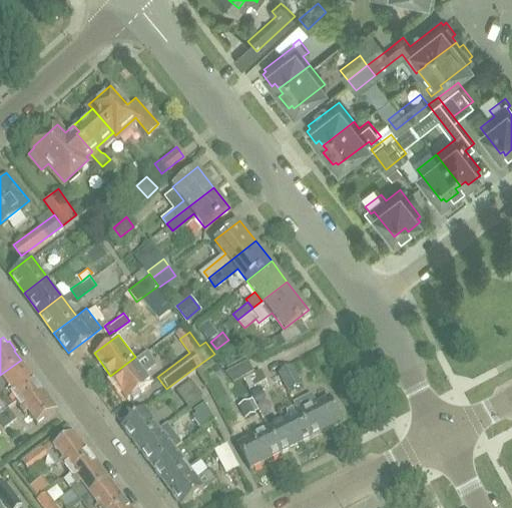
[(152,380),(144,369),(154,362),(145,350),(135,357),(110,376),(127,398),(152,380)]
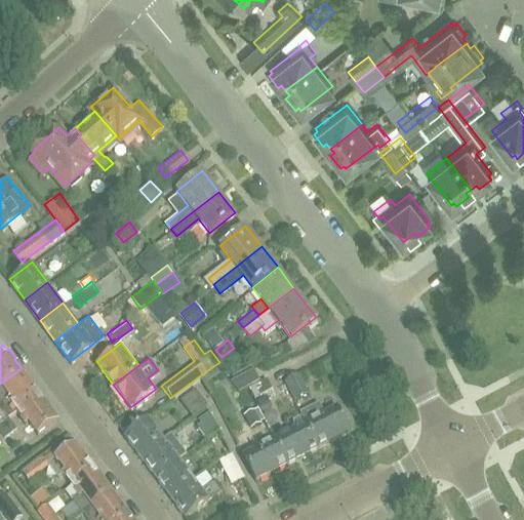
[(247,385),(259,378),(252,366),(230,378),(238,390),(246,385),(247,385)]
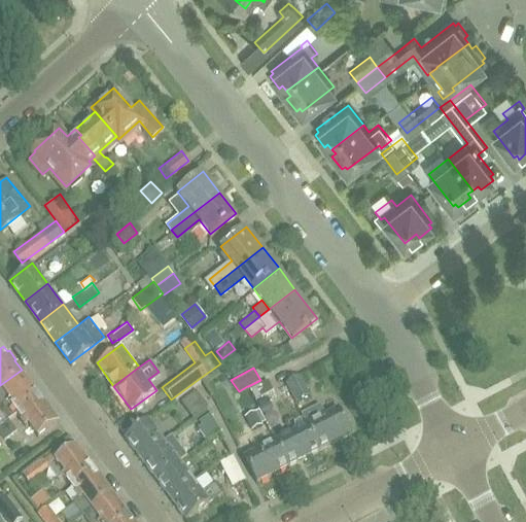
[(0,406),(7,417),(16,411),(39,393),(35,388),(37,387),(30,378),(28,379),(22,370),(0,385),(0,406)]
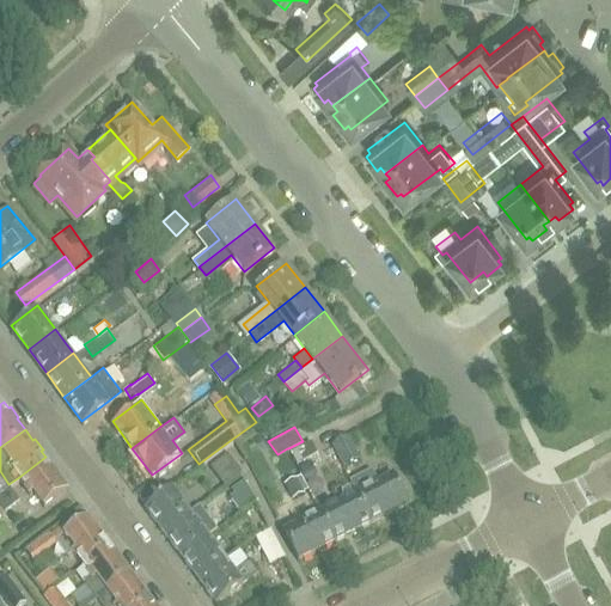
[(331,441),(343,464),(359,455),(348,433),(331,441)]
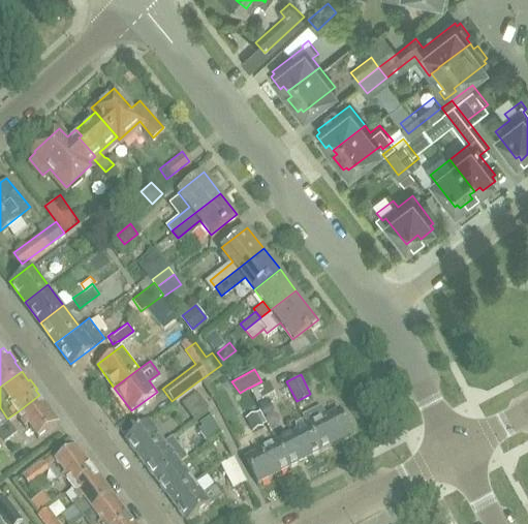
[(249,388),(255,398),(273,389),(267,378),(261,381),(249,388)]
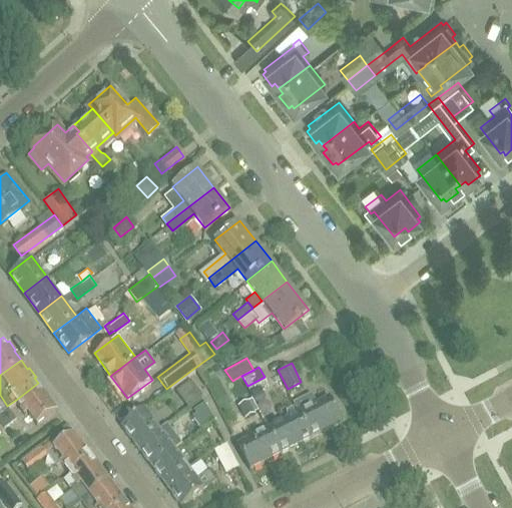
[(181,395),(195,384),(189,376),(175,387),(181,395)]
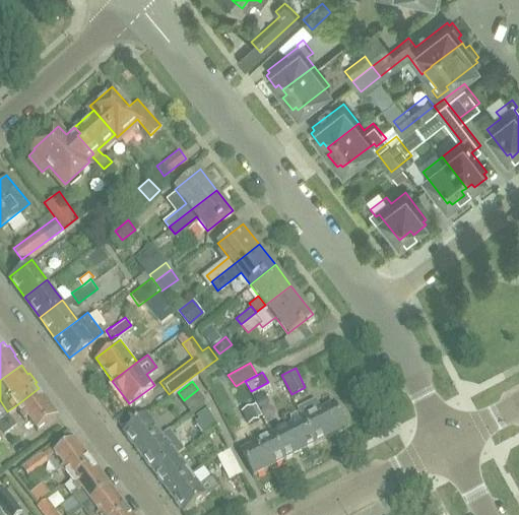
[(39,388),(16,405),(24,417),(27,414),(37,427),(56,412),(49,402),(51,401),(44,392),(42,393),(39,388)]
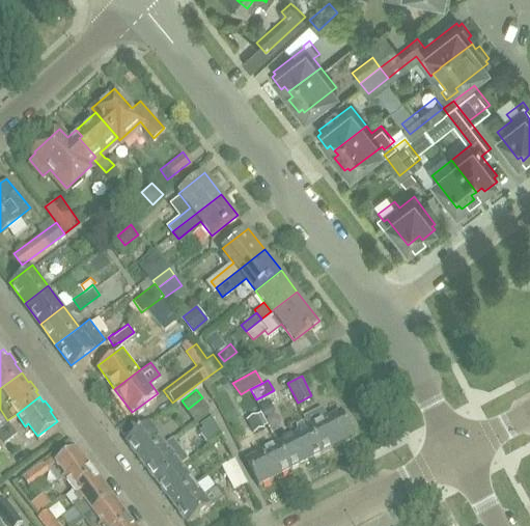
[(274,409),(269,398),(258,403),(265,414),(274,409)]
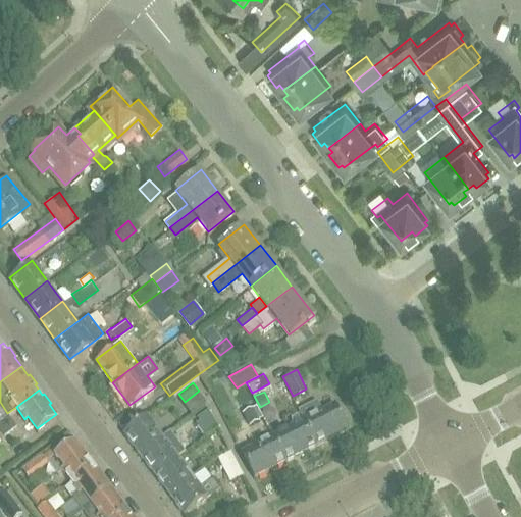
[(304,420),(316,443),(347,426),(344,420),(334,402),(322,408),(317,399),(298,409),(303,418),(304,420)]
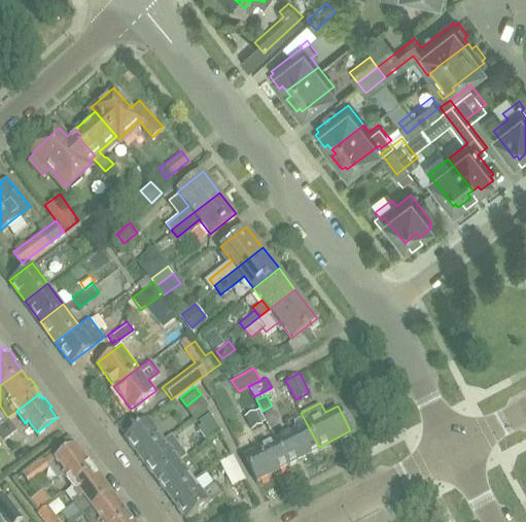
[(244,414),(250,427),(261,422),(260,420),(254,409),(250,411),(244,414)]
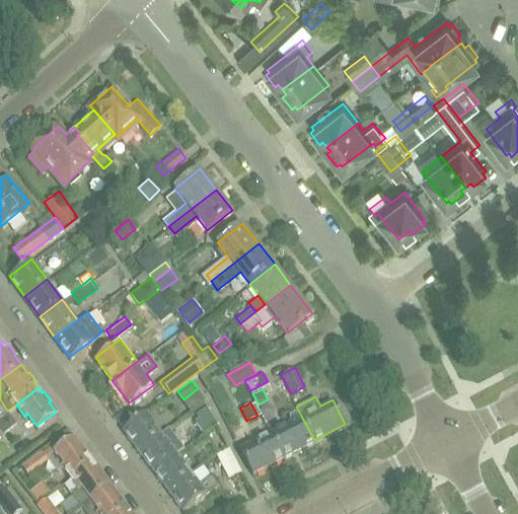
[(138,448),(160,432),(145,411),(123,428),(138,448)]
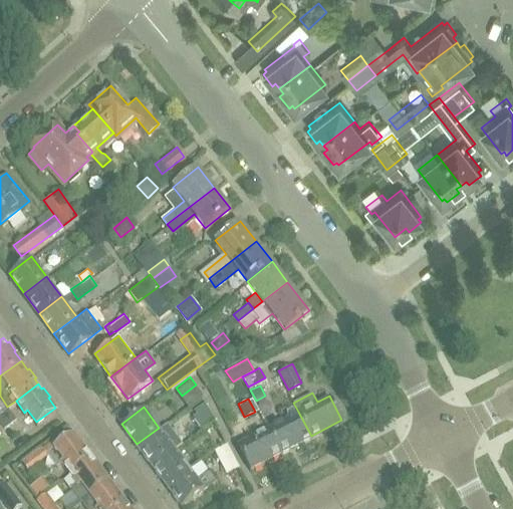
[(15,418),(7,408),(0,413),(0,422),(3,427),(15,418)]
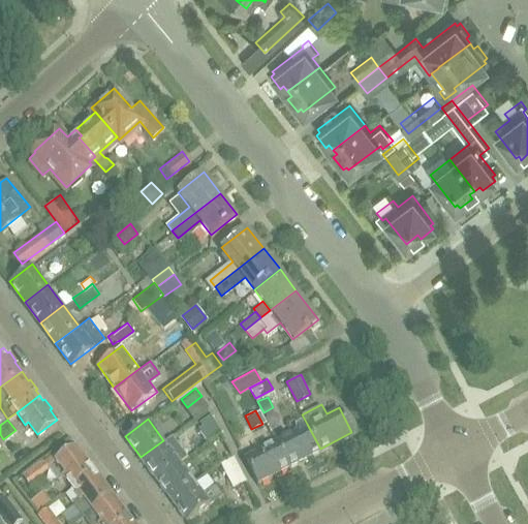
[(308,426),(307,424),(276,439),(288,464),(320,449),(308,426)]
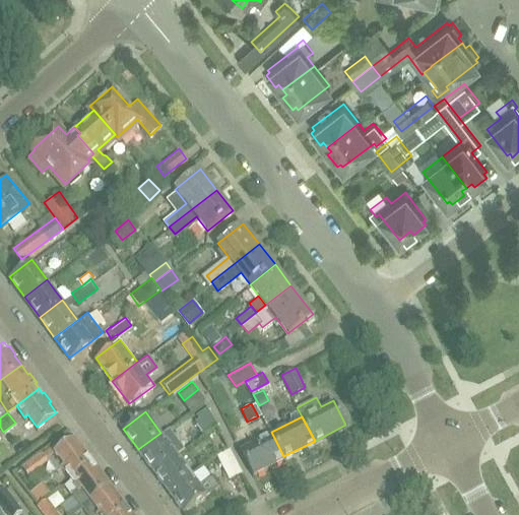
[(152,469),(176,452),(184,446),(169,427),(160,433),(138,449),(152,469)]
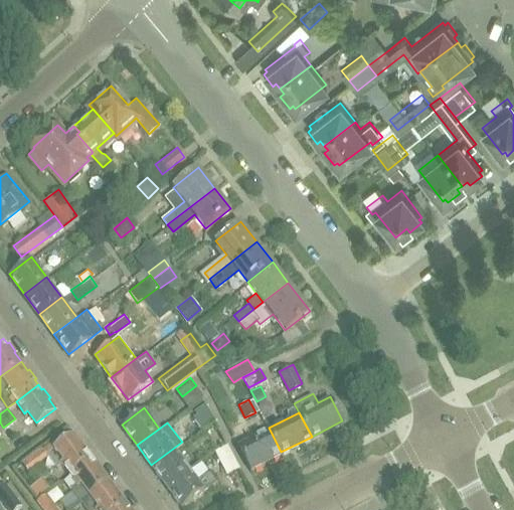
[(249,468),(281,452),(269,428),(237,444),(249,468)]
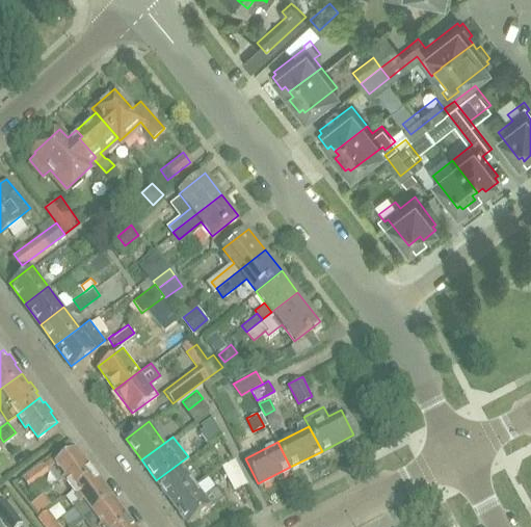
[(71,489),(95,471),(90,466),(93,465),(85,455),(83,456),(76,446),(49,467),(57,479),(62,476),(71,489)]
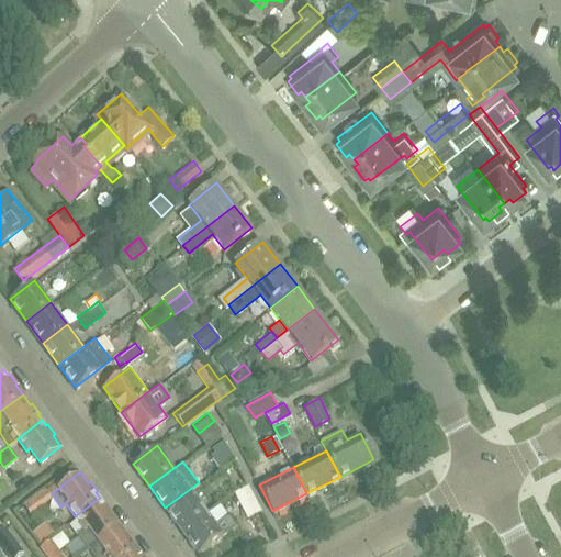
[(247,483),(235,490),(247,514),(260,508),(247,483)]
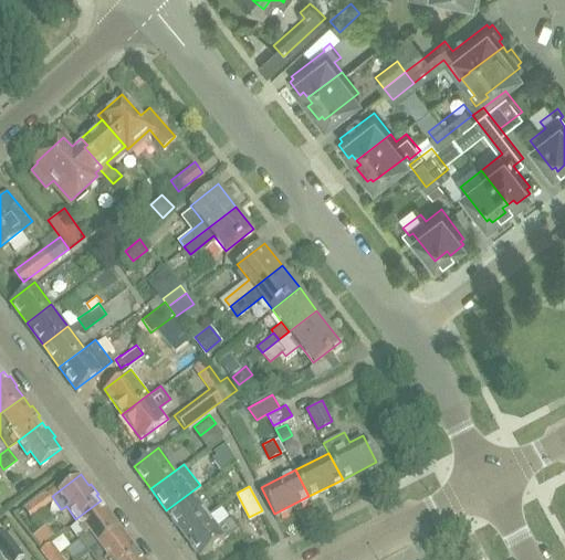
[(182,532),(208,514),(191,492),(166,510),(182,532)]
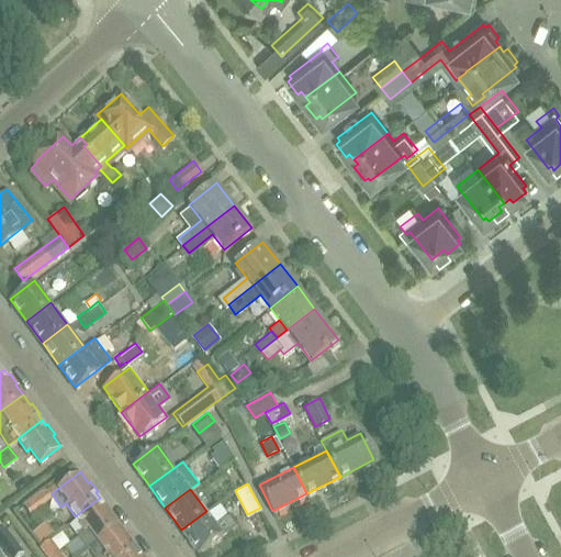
[(38,493),(25,502),(32,511),(44,501),(38,493)]
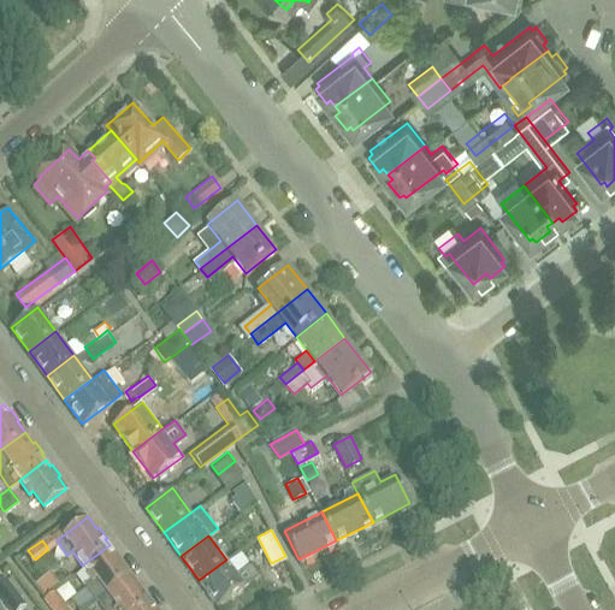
[(113,551),(110,545),(82,566),(92,578),(86,582),(98,597),(130,573),(122,562),(124,561),(116,550),(113,551)]
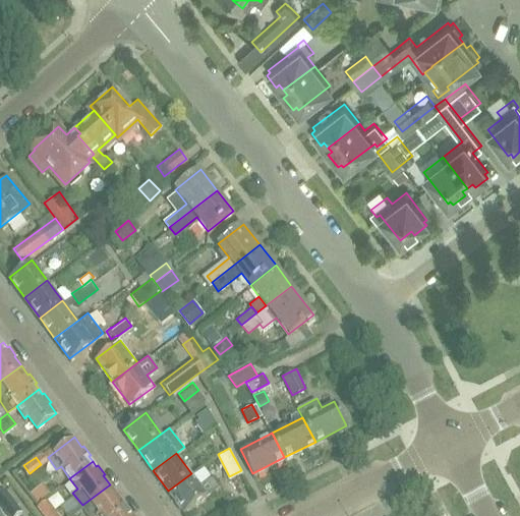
[(191,473),(168,491),(183,511),(220,484),(212,473),(198,483),(191,473)]
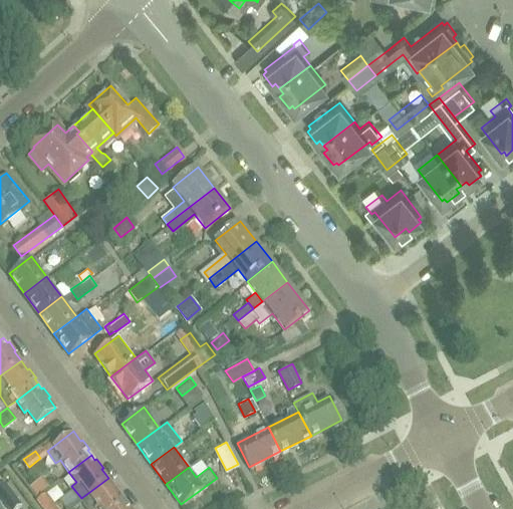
[(88,508),(92,508),(95,507),(96,508),(114,508),(125,501),(121,496),(123,495),(116,486),(115,487),(108,478),(81,498),(88,508)]
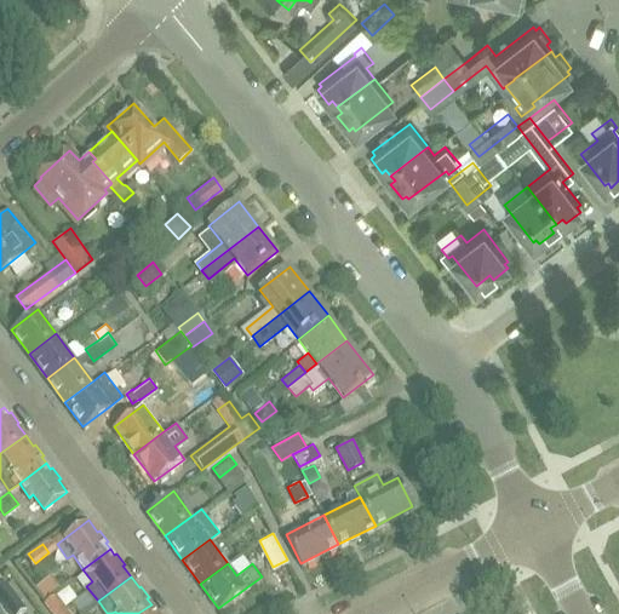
[(50,578),(38,586),(45,596),(57,586),(50,578)]
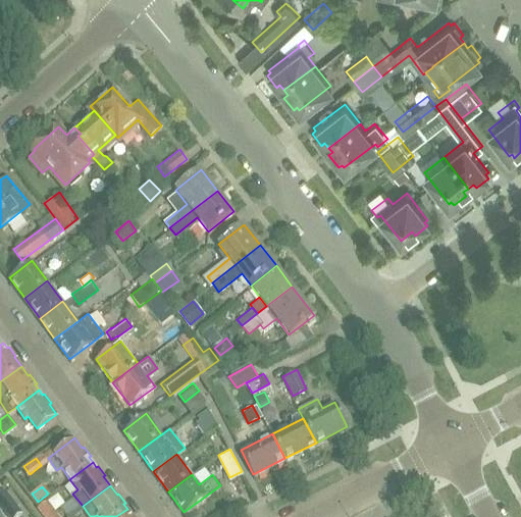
[(0,505),(8,516),(9,516),(19,510),(4,490),(0,494),(0,505)]
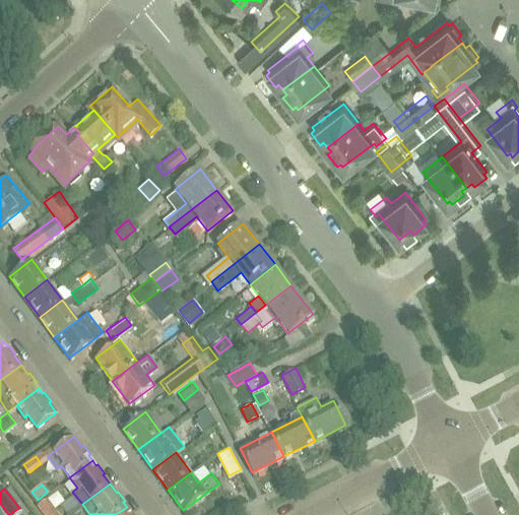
[(40,502),(49,514),(62,514),(64,514),(49,495),(40,502)]
